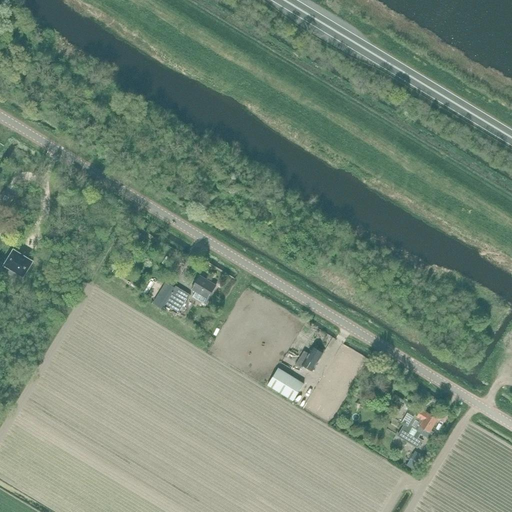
[(32,261),(15,250),(14,250),(13,251),(14,251),(5,265),(4,265),(5,266),(11,269),(8,273),(15,277),(18,273),(23,276),(23,277),(24,276),(32,262),(33,262),(33,261),(32,261)]
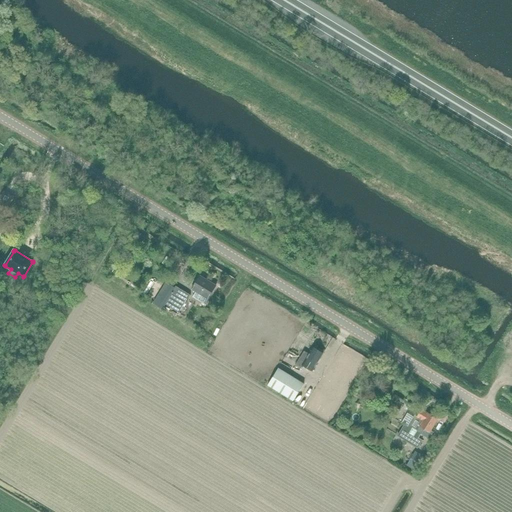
[(204,305),(207,300),(216,285),(200,276),(191,290),(196,293),(193,297),(204,305)]
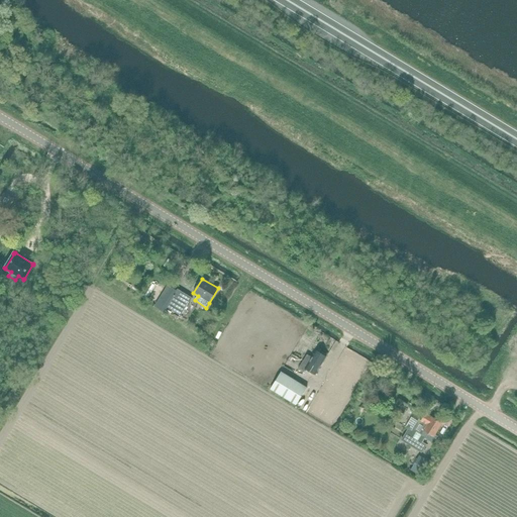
[(181,316),(187,305),(192,298),(178,290),(167,307),(163,313),(177,322),(181,316)]
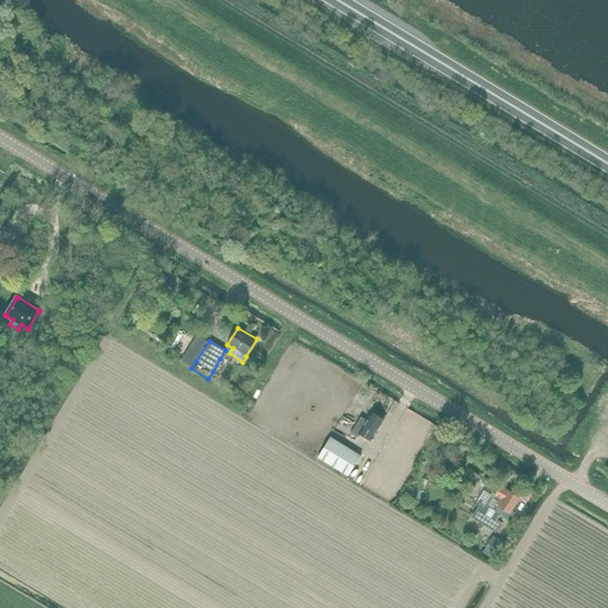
[(352,434),(358,437),(360,434),(372,441),(384,419),(372,412),(367,420),(361,417),(352,434)]
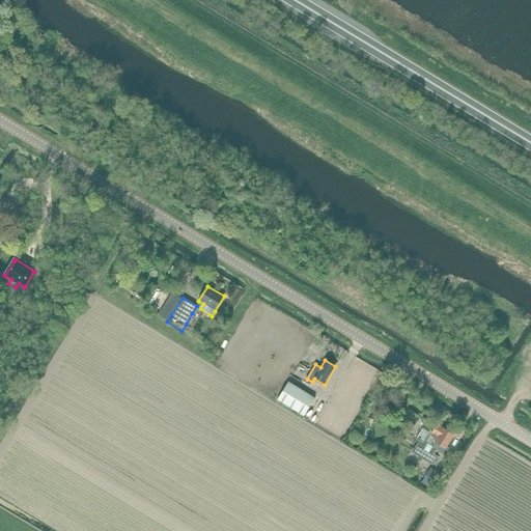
[(304,416),(315,398),(288,383),(278,400),(304,416)]
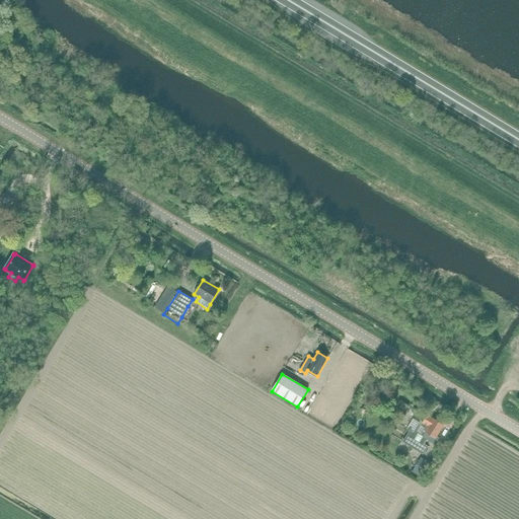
[(438,422),(428,415),(423,423),(421,421),(414,433),(411,431),(403,442),(423,454),(428,446),(424,444),(427,440),(435,445),(439,438),(437,437),(444,425),(443,424),(442,423),(440,421),(438,422)]
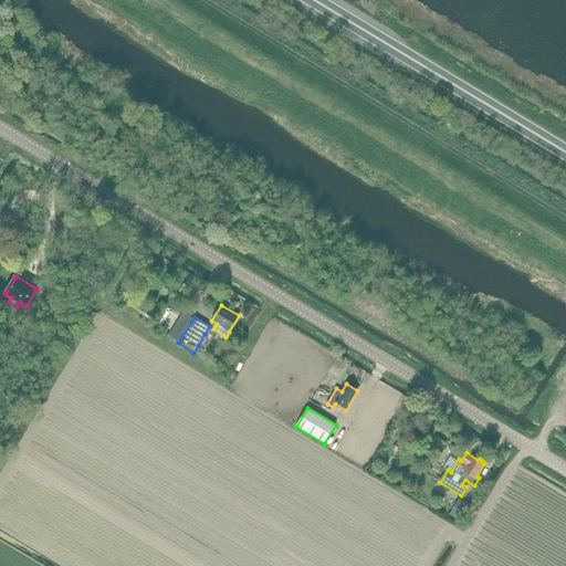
[(462,499),(460,498),(451,511),(460,516),(470,501),(463,496),(462,499)]
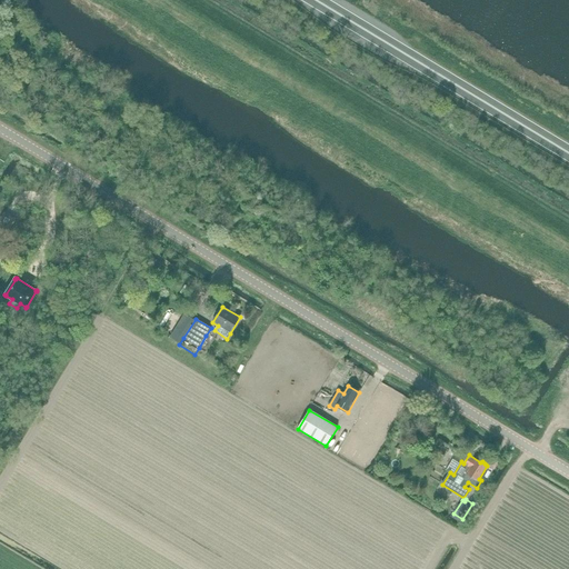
All buildings are outlined.
